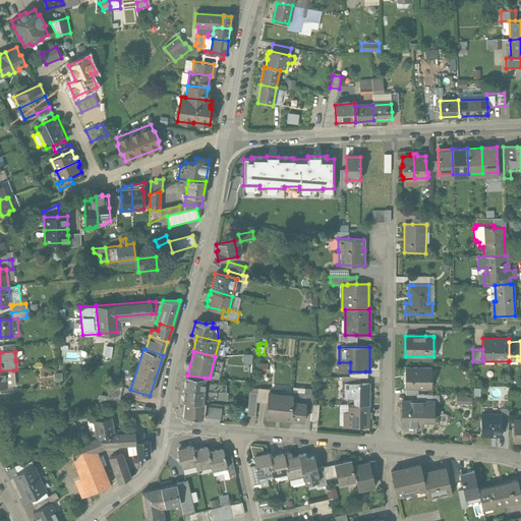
[(259,362),(259,371),(269,371),(269,363),(259,362)]
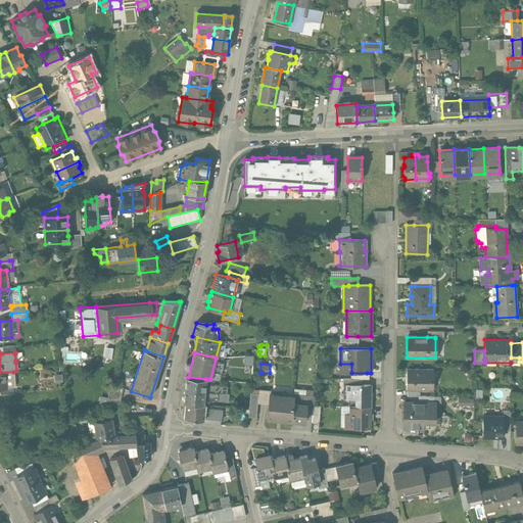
[(433,370),(407,370),(407,390),(408,390),(419,390),(433,391),(433,370)]
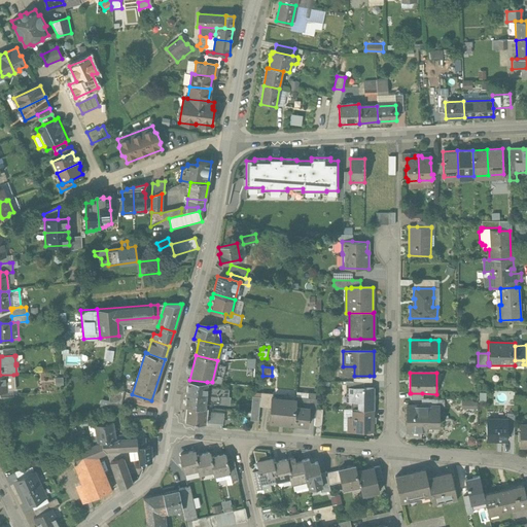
[(13,375),(0,375),(0,391),(5,391),(5,390),(11,389),(14,389),(13,375)]
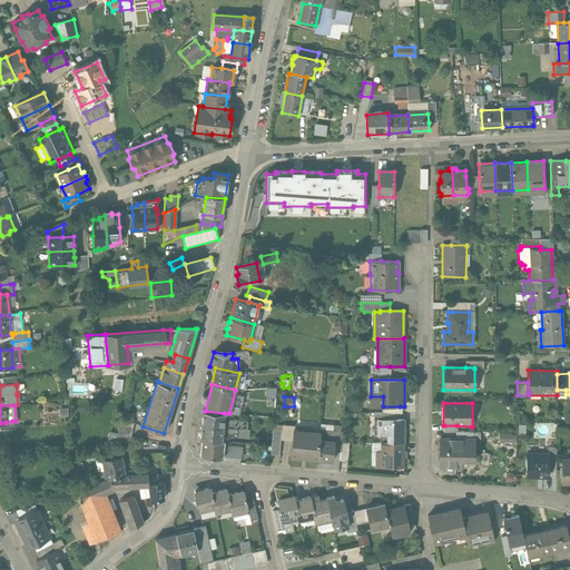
[(67,408),(58,409),(58,418),(68,416),(67,408)]
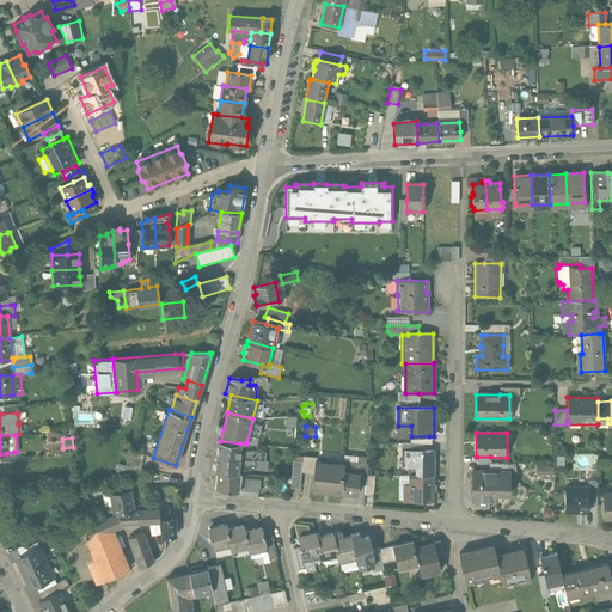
[(216,456),(256,460),(257,452),(245,451),(245,454),(239,453),(240,444),(220,441),(218,441),(216,456)]
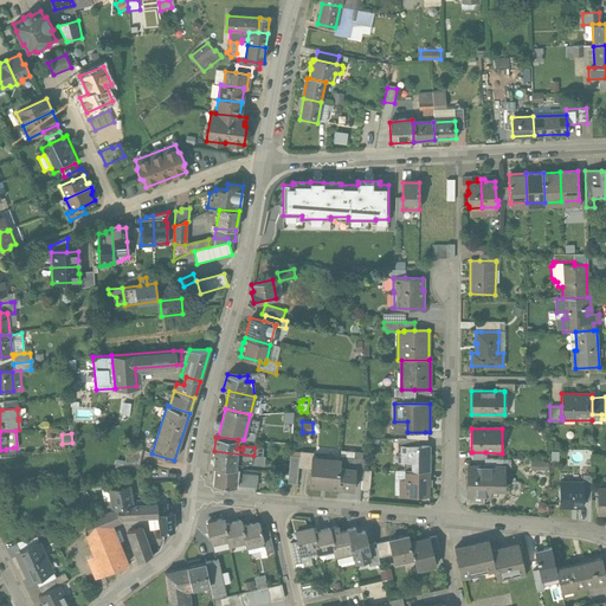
[(124,462),(139,464),(142,449),(128,446),(124,462)]
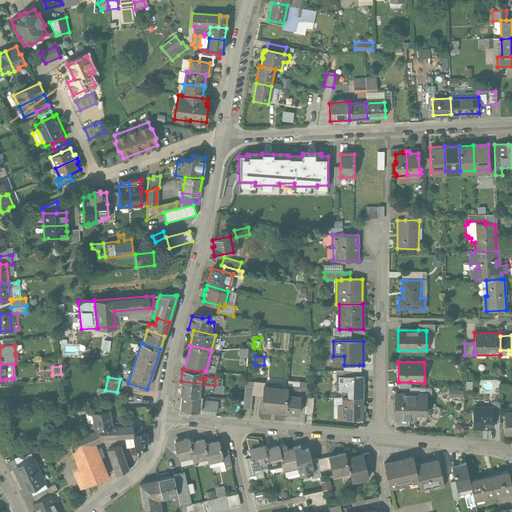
[(352,378),(338,377),(338,378),(338,391),(342,391),(341,398),(362,398),(362,378),(352,378)]
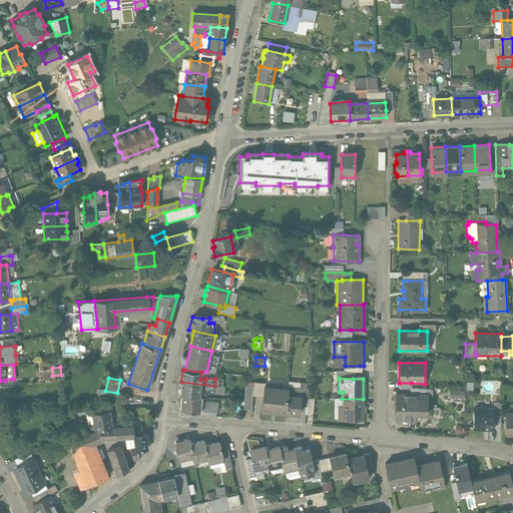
[(5,380),(5,381),(0,381),(0,384),(0,388),(12,387),(11,379),(5,380)]
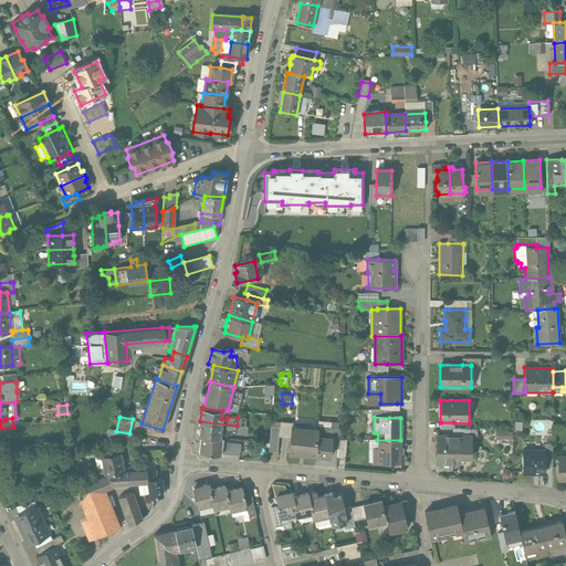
[(238,432),(238,426),(237,426),(200,421),(199,436),(200,436),(219,437),(220,428),(223,429),(227,431),(238,432)]
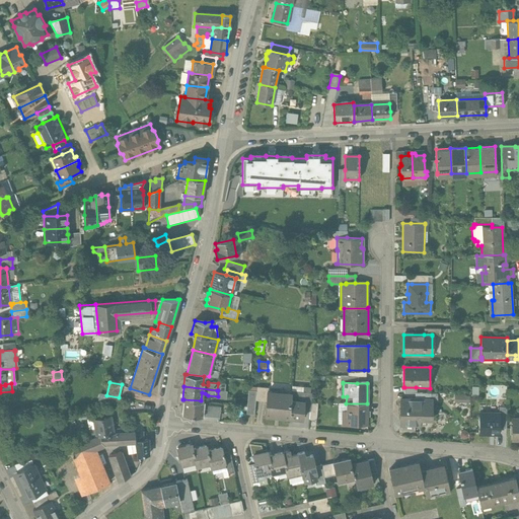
[(266,400),(267,391),(268,391),(268,388),(256,387),(256,391),(255,399),(266,400)]
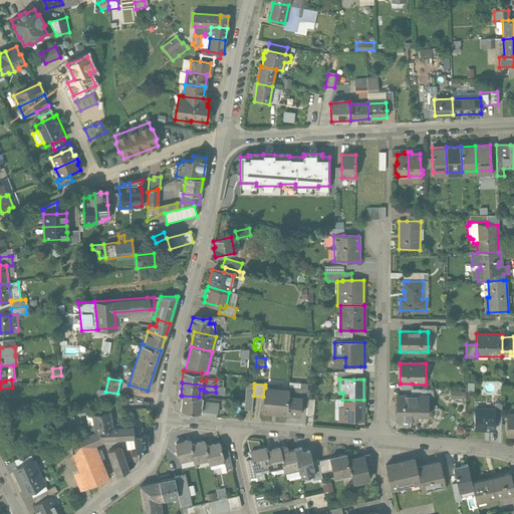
[(253,396),(254,388),(247,387),(246,390),(242,390),(241,396),(253,397),(253,396)]
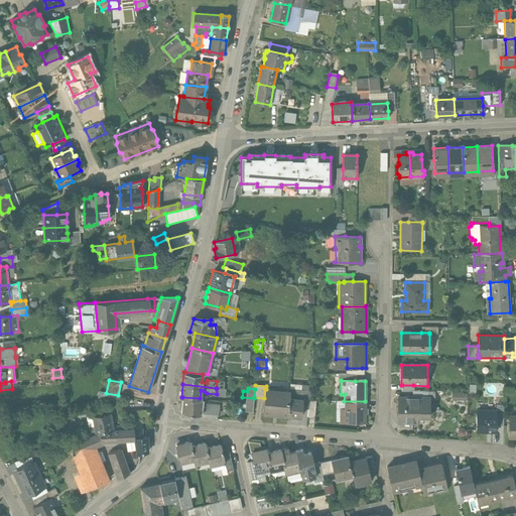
[(289,391),(287,415),(301,416),(302,406),(302,399),(301,399),(302,389),(289,388),(289,391)]
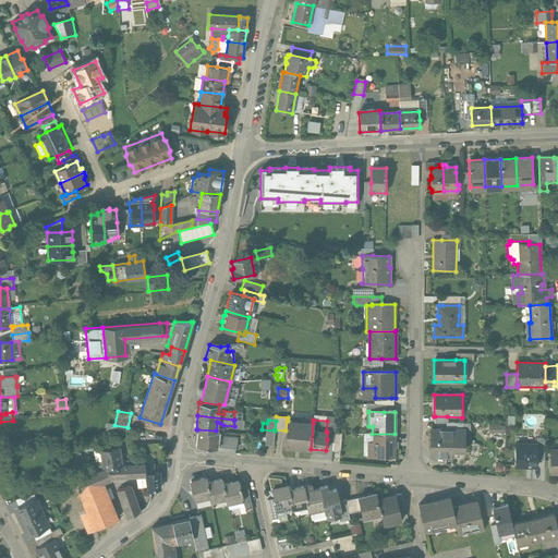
[(288,421),(287,421),(286,431),(284,447),(311,449),(313,423),(288,421)]
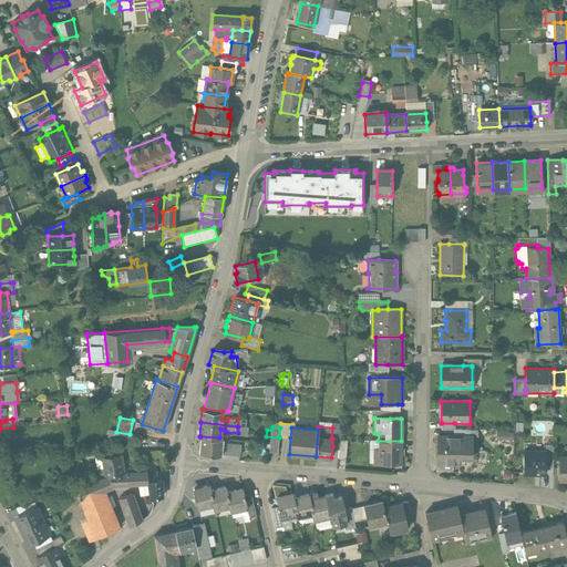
[(332,439),(332,446),(339,447),(339,440),(340,429),(338,429),(334,429),(332,428),(331,439),(332,439)]
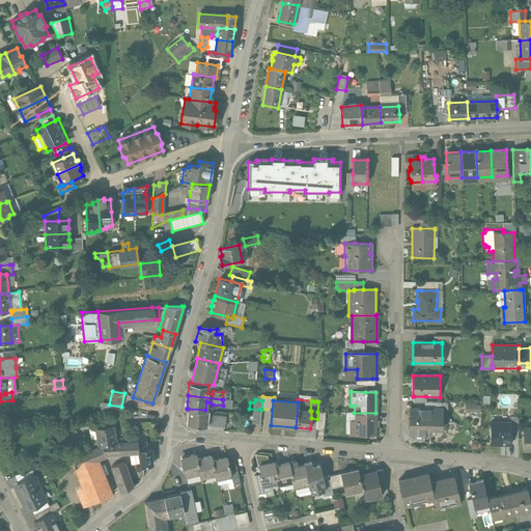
[(107,411),(119,414),(121,407),(109,404),(107,411)]
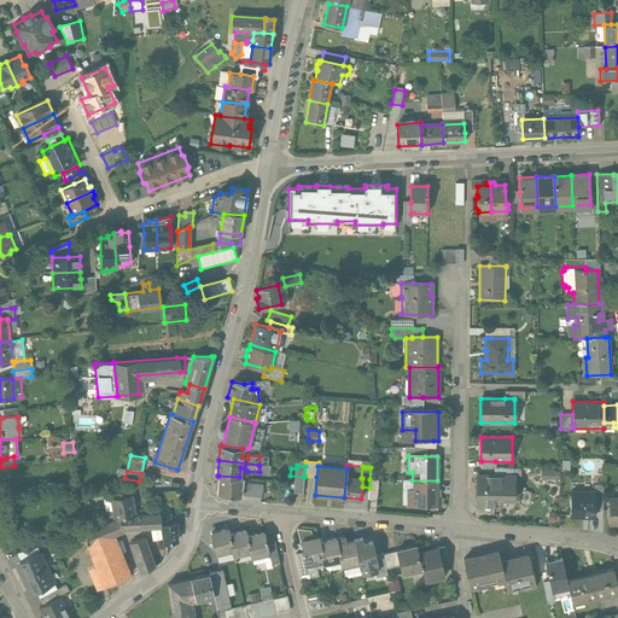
[(560,471),(541,471),(541,482),(560,481),(560,471)]
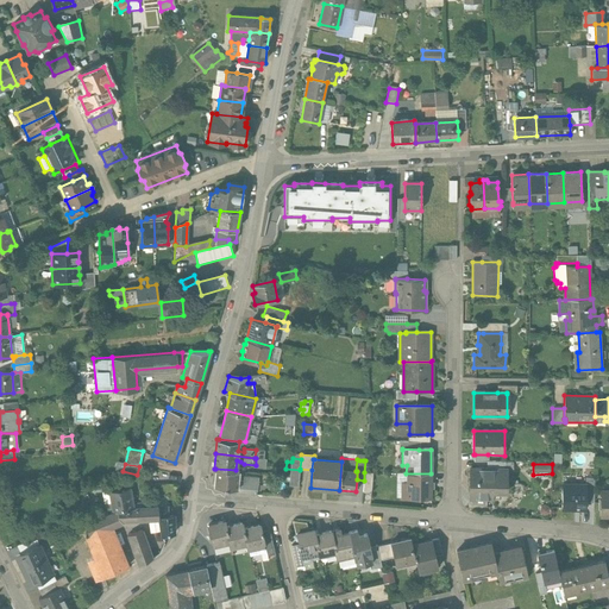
[(236,470),(215,469),(214,487),(237,488),(237,481),(238,470),(236,470)]
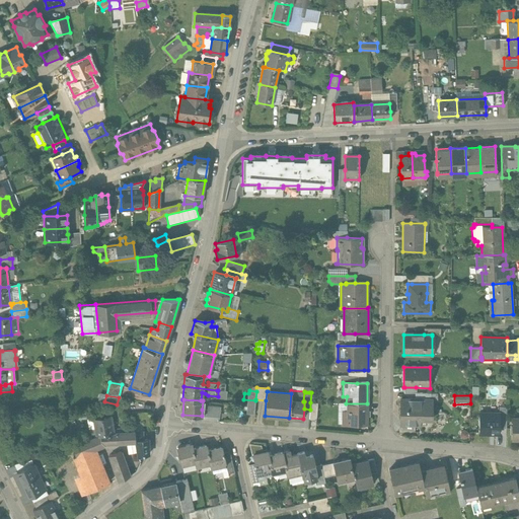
[(416,399),(400,399),(400,418),(403,419),(403,425),(420,425),(420,418),(431,419),(432,400),(432,399),(416,399)]
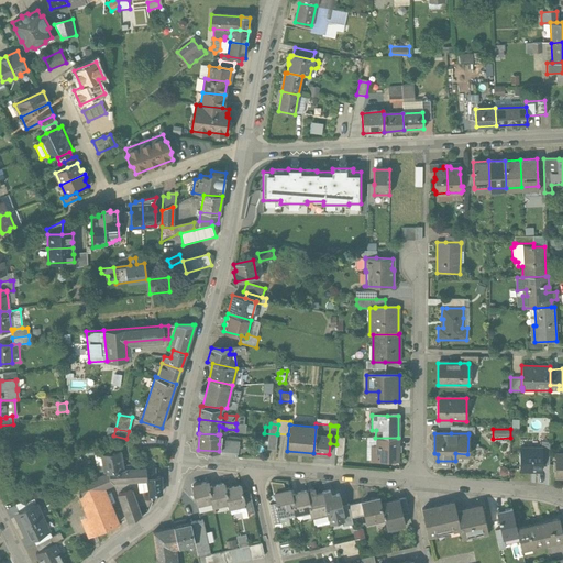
[(344,437),(337,437),(337,444),(335,455),(343,455),(344,437)]
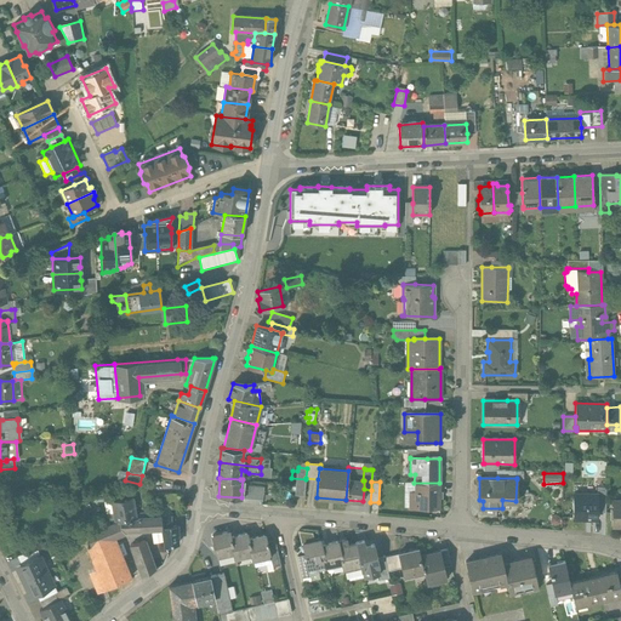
[(439,508),(439,483),(414,483),(414,495),(410,495),(410,508),(439,508)]
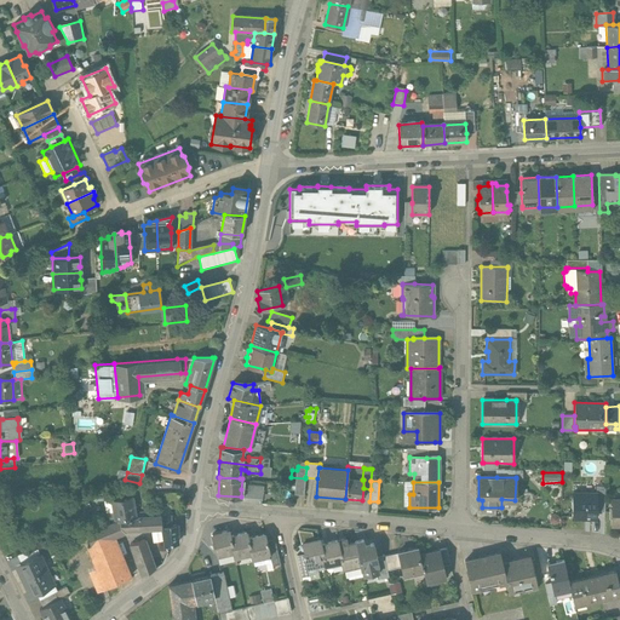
[(241,489),(241,497),(260,499),(262,491),(241,489)]
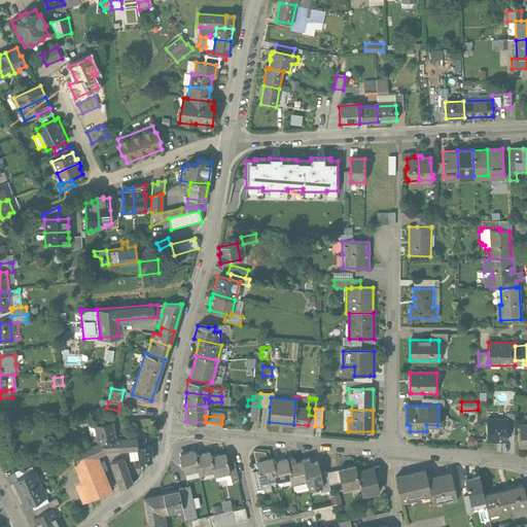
[(507,420),(487,420),(486,441),(506,441),(507,435),(507,420)]
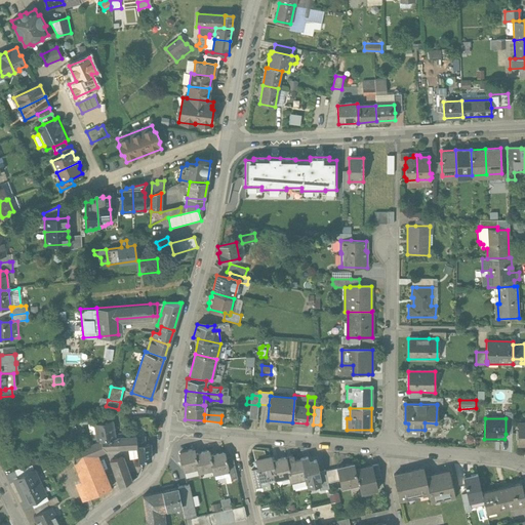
[(98,440),(115,437),(112,420),(94,423),(95,433),(90,434),(92,443),(97,441),(98,440)]
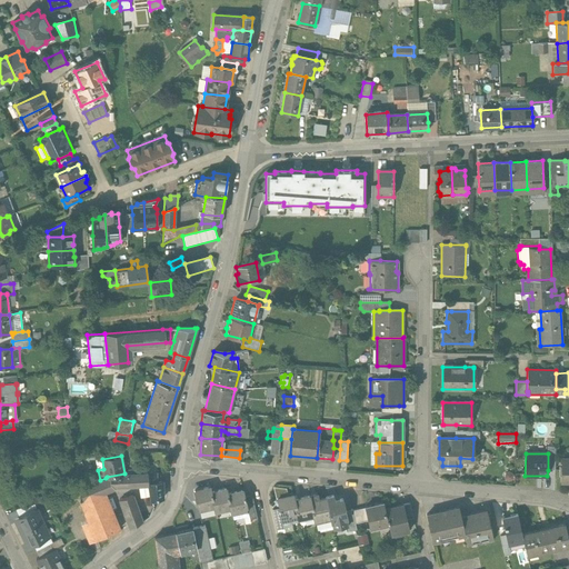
[(125,473),(107,477),(79,488),(83,499),(80,501),(87,519),(80,521),(88,542),(125,528),(109,490),(116,488),(115,486),(125,486),(125,473)]
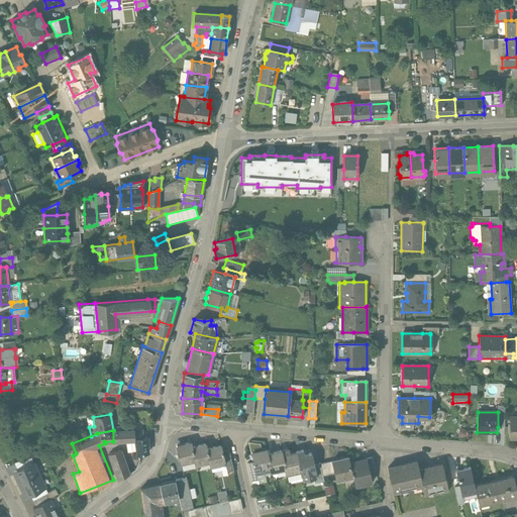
[(113,430),(113,441),(134,440),(134,430),(113,430)]
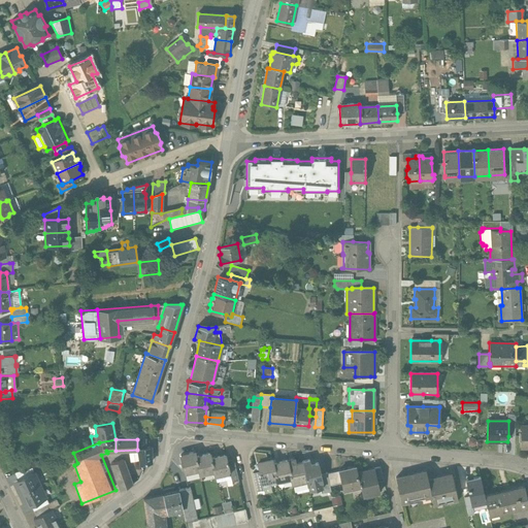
[(145,449),(139,450),(138,450),(140,464),(152,462),(151,448),(145,449)]
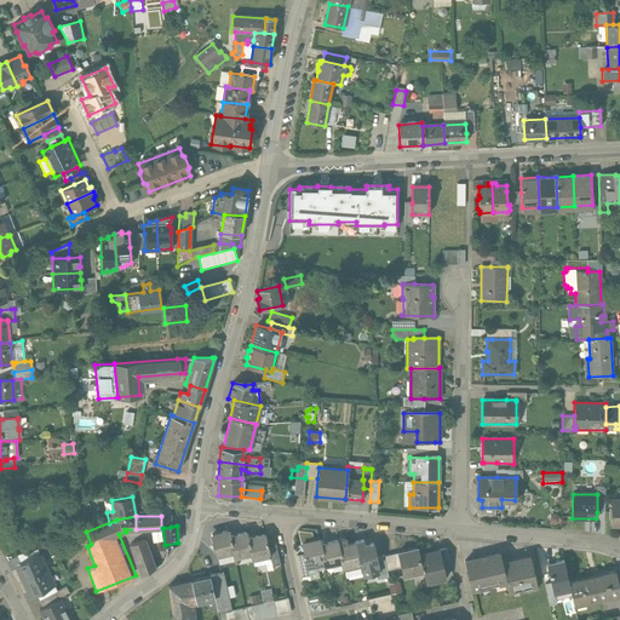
[(229,530),(211,534),(216,555),(233,551),(230,537),(229,530)]
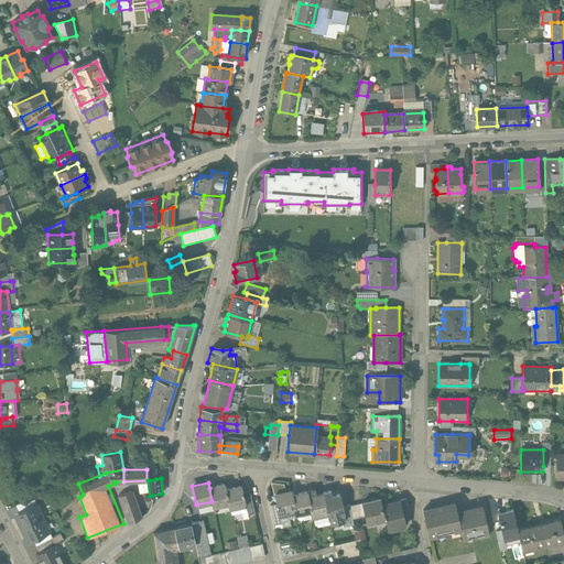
[(209,488),(212,501),(213,507),(228,503),(225,489),(226,489),(225,484),(209,488)]
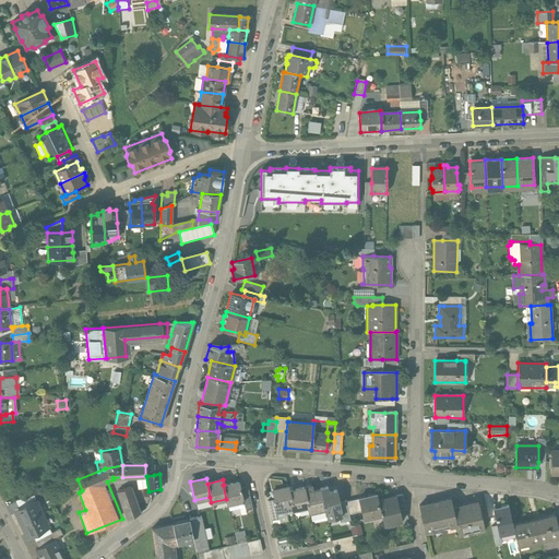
[(224,485),(223,485),(226,499),(227,503),(242,500),(244,500),(240,487),(239,482),(224,485)]
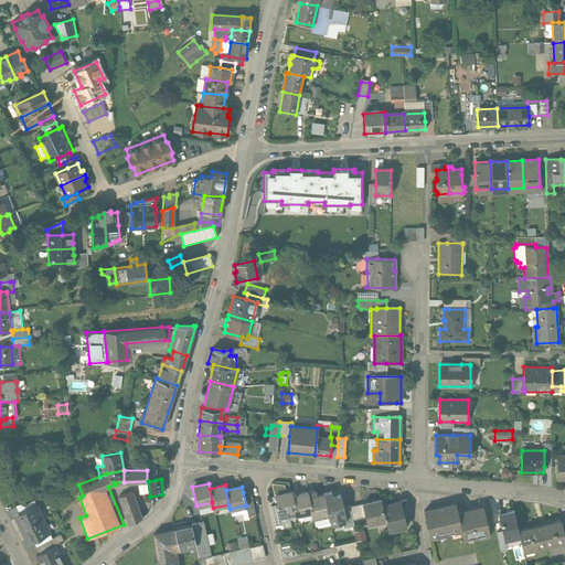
[(141,518),(147,513),(145,510),(138,512),(135,502),(130,491),(118,497),(129,525),(141,518)]
